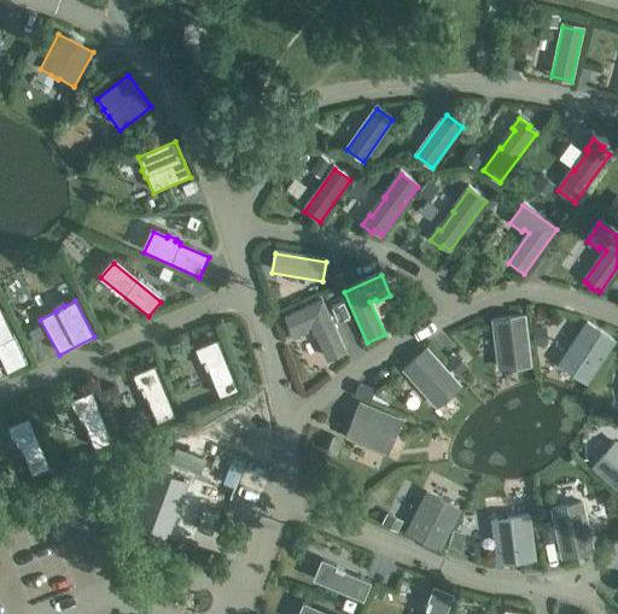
[(342,354),(345,352),(322,302),(285,319),(295,339),(308,333),(307,331),(313,328),(327,361),(331,358),(334,358),(339,357),(342,354)]
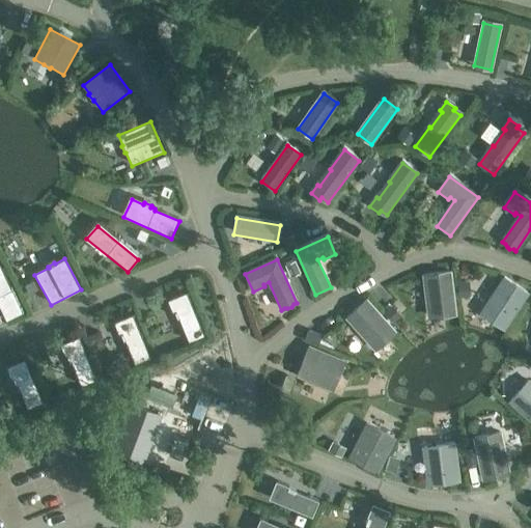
[(24,314),(1,268),(0,268),(0,309),(6,323),(24,314)]
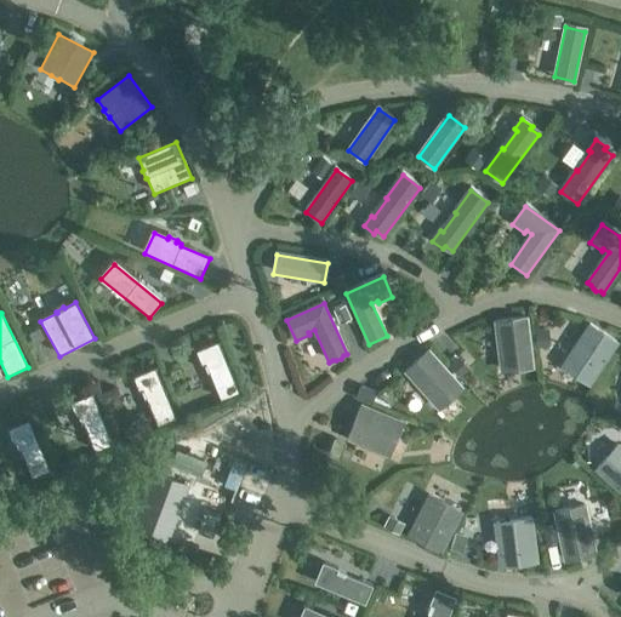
[(527,320),(496,324),(502,372),(533,369),(527,320)]
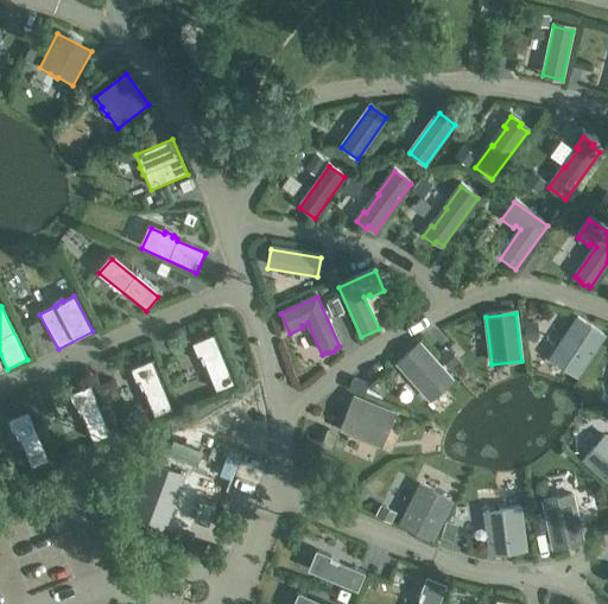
[(577,377),(603,337),(577,320),(551,360),(577,377)]
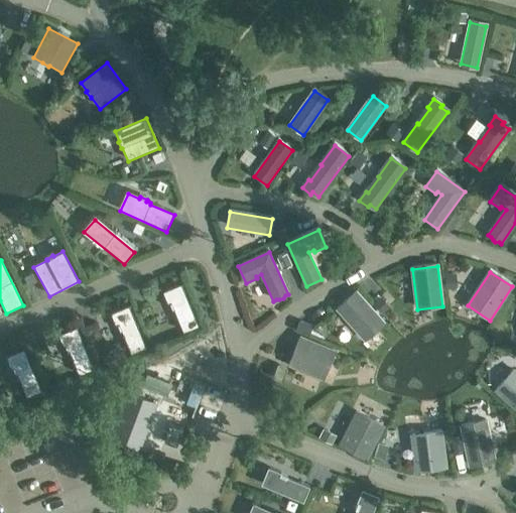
[(199,328),(181,286),(165,293),(172,311),(174,310),(183,334),(199,328)]
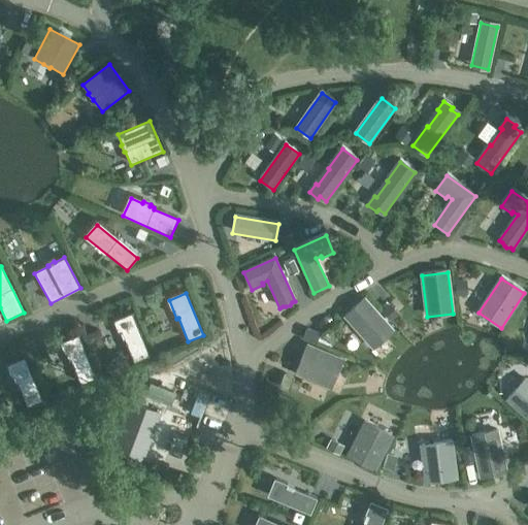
[(393,331),(365,300),(345,318),(373,349),(393,331)]
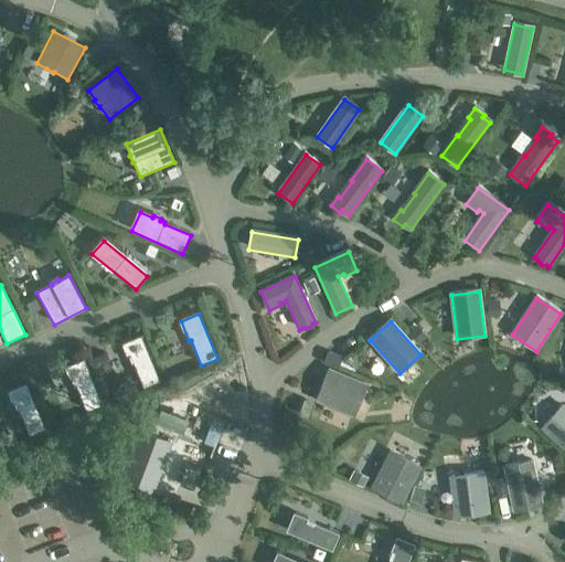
[(134,363),(144,389),(160,382),(141,337),(124,345),(131,364),(134,363)]
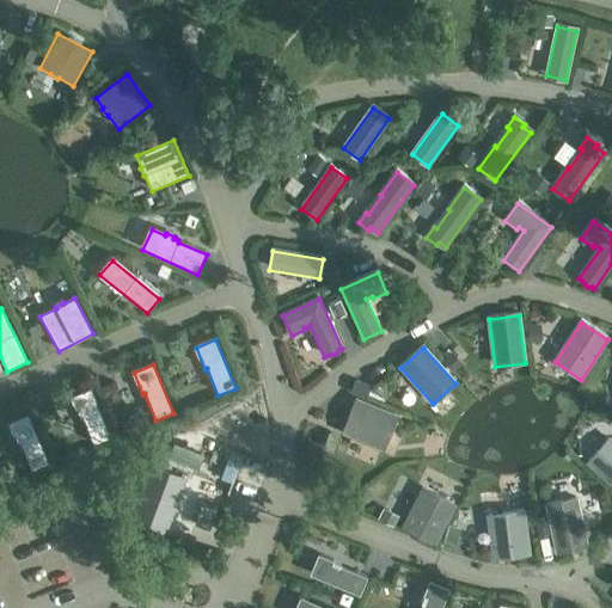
[(83,419),(93,447),(112,438),(104,421),(92,390),(72,398),(80,419),(83,419)]
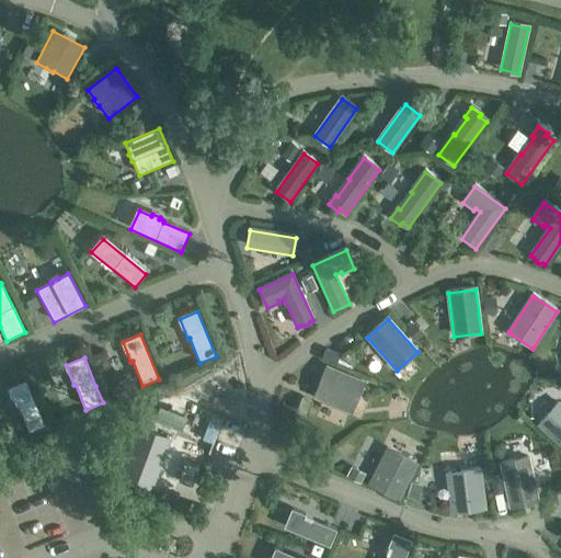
[(364,384),(328,368),(315,398),(351,413),(364,384)]
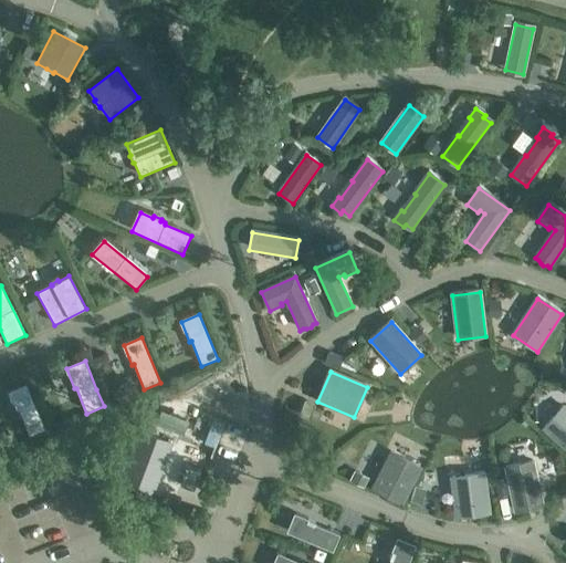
[(28,385),(9,393),(17,413),(19,412),(29,437),(46,430),(28,385)]
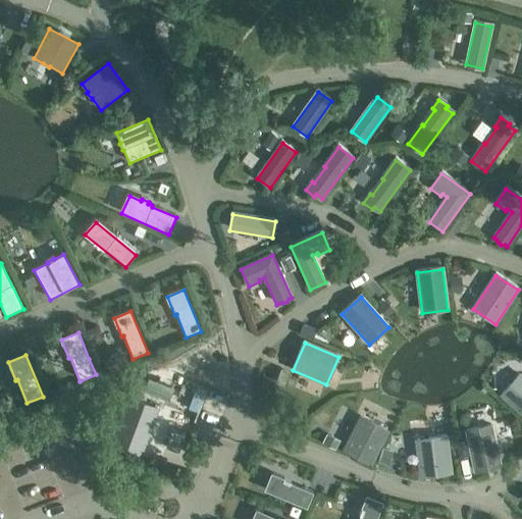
[(502,397),(521,414),(521,378),(520,376),(502,397)]
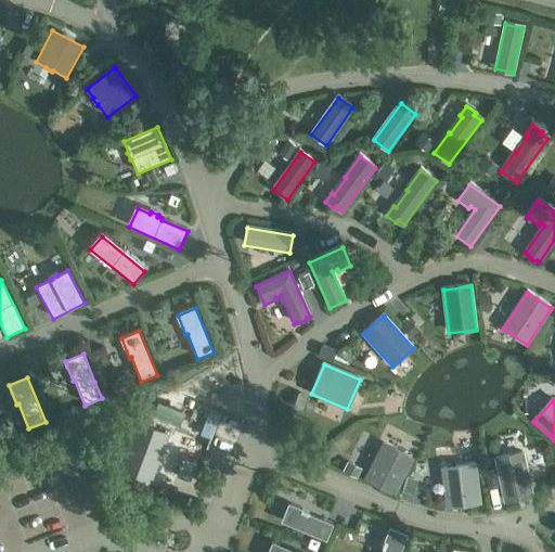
[(164,437),(139,431),(127,472),(152,479),(164,437)]
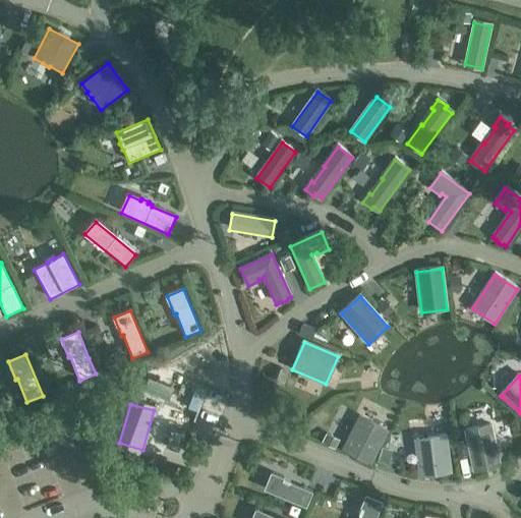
[(370,464),(387,432),(360,418),(343,450),(370,464)]
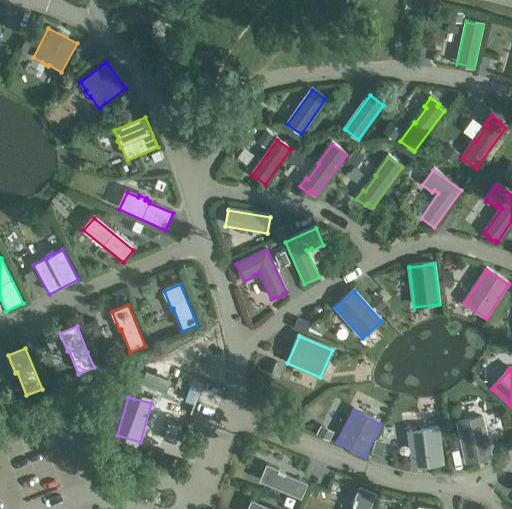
[(491,458),(482,419),(458,424),(466,464),(491,458)]
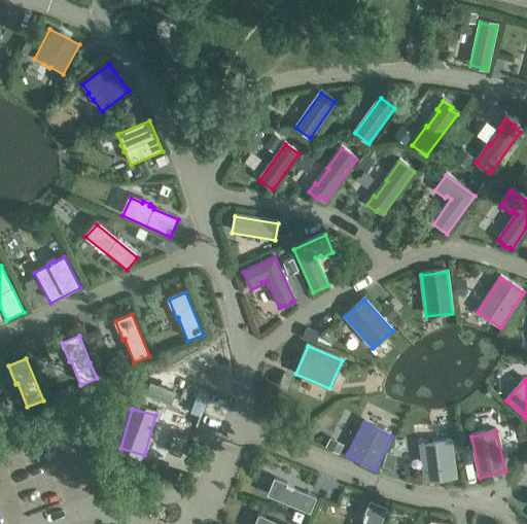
[(181,458),(187,442),(172,435),(166,452),(181,458)]
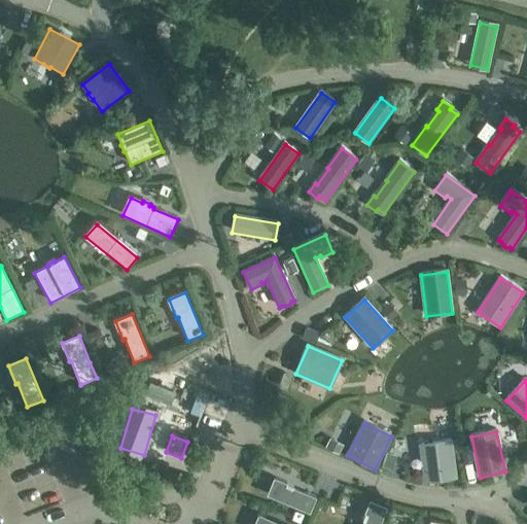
[(425,482),(455,479),(451,442),(421,446),(425,482)]
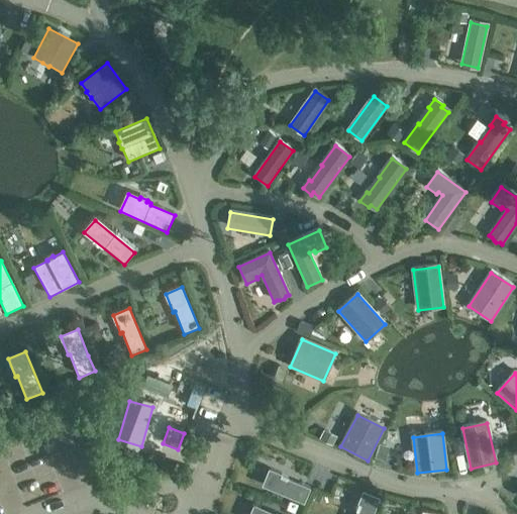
[(264,485),(304,501),(309,487),(270,471),(264,485)]
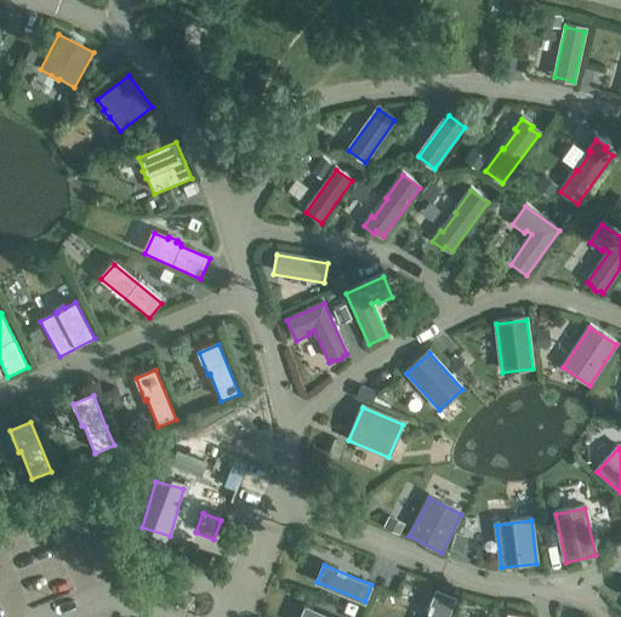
[(446,616),(455,598),(437,589),(427,616),(446,616)]
